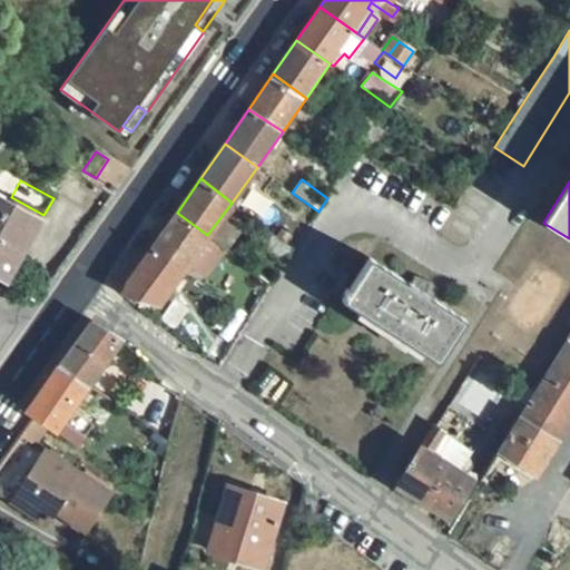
[(98,187),(80,214),(92,222),(111,196),(98,187)]
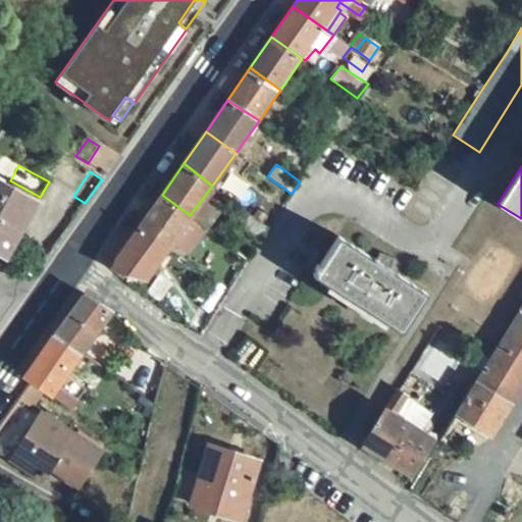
[(10,180),(7,187),(37,203),(40,197),(10,180)]
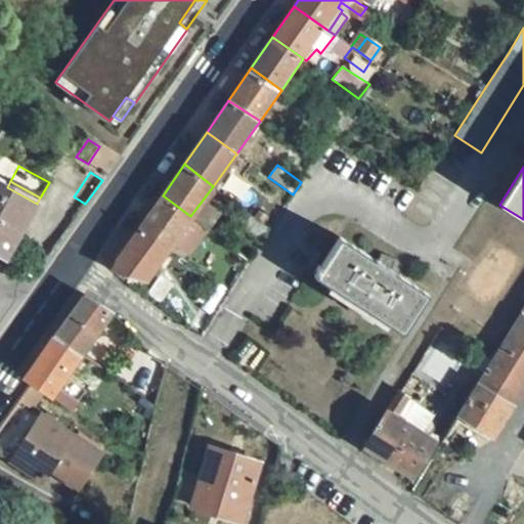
[(0,183),(0,256),(6,259),(37,204),(7,187),(0,183)]
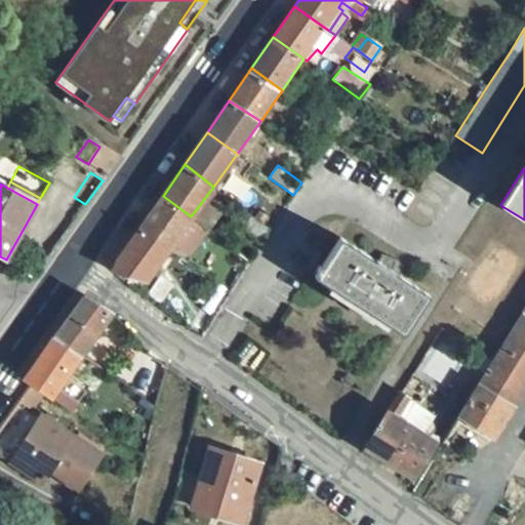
[(163,196),(140,228),(169,248),(174,241),(191,252),(206,229),(191,216),(163,196)]
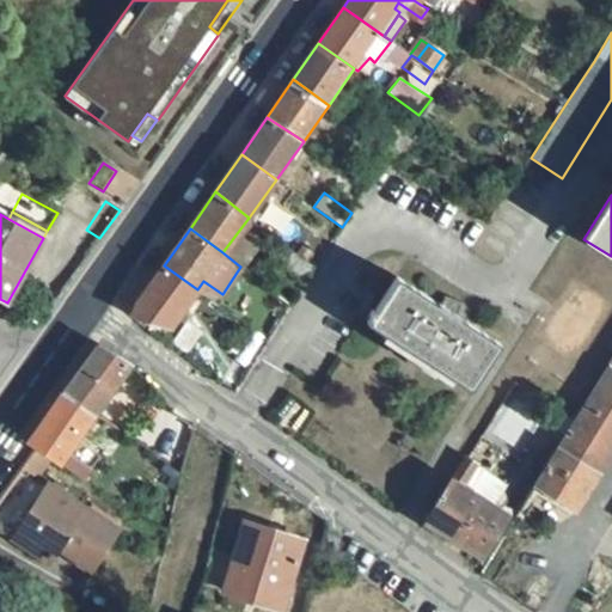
[(303,244),(298,252),(308,261),(314,252),(303,244)]
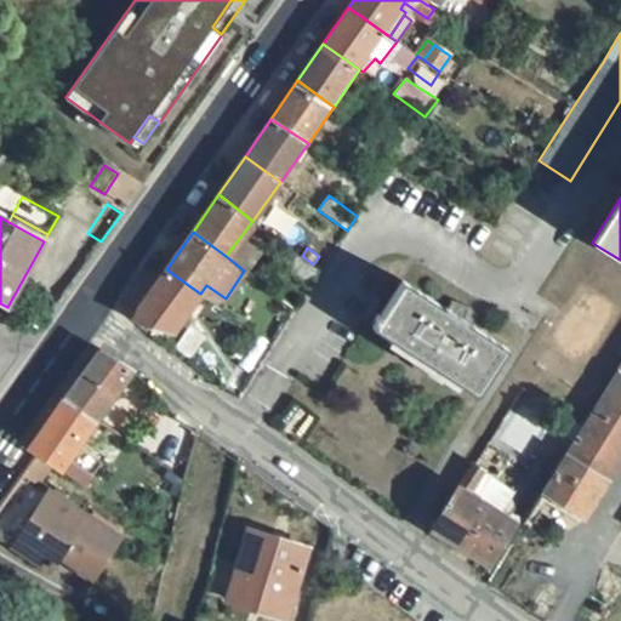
[(295,250),(280,267),(309,289),(320,271),(313,265),(302,256),(295,250)]
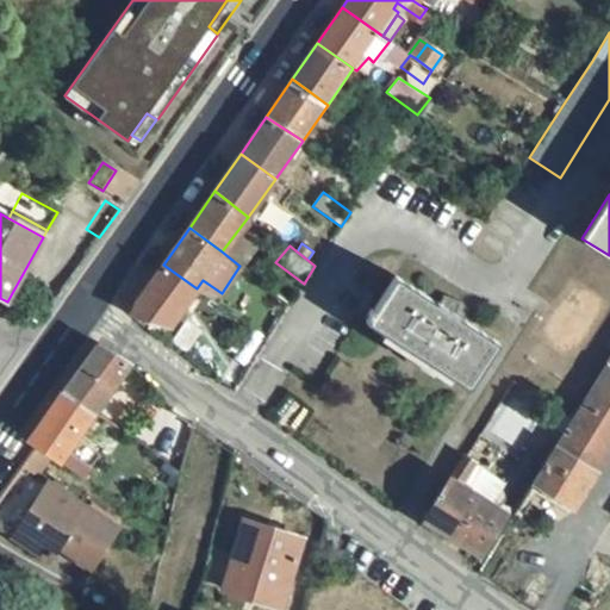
[(138,299),(131,313),(169,324),(197,288),(163,265),(138,299)]
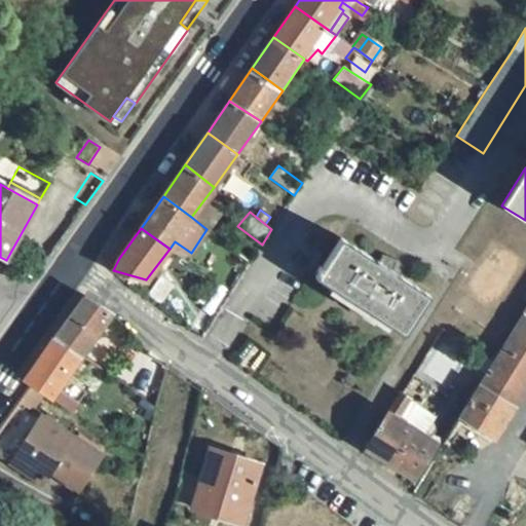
[(341,238),(315,277),(405,335),(430,296),(341,238)]
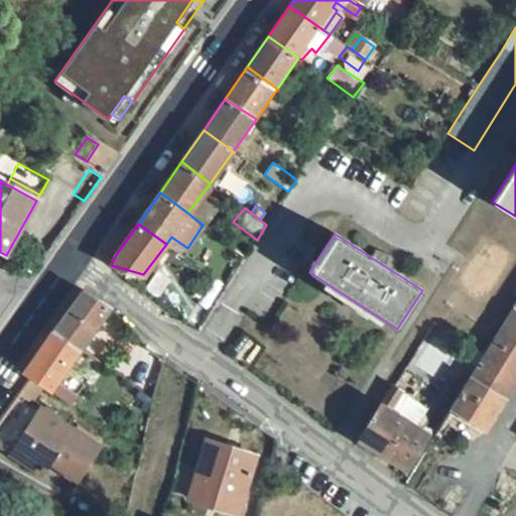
[(84,291),(52,334),(79,351),(110,307),(84,291)]
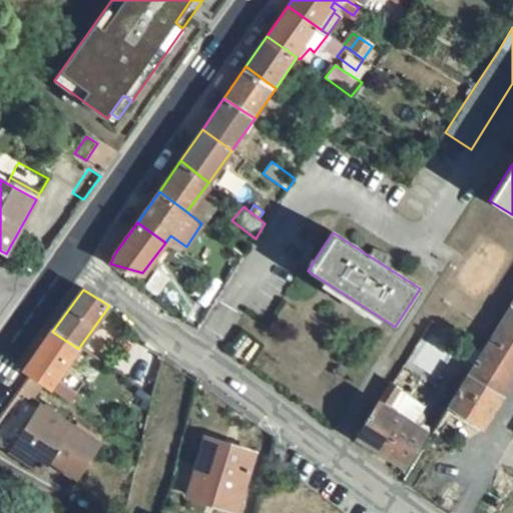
[(512,306),(483,354),(449,406),(483,427),(512,379),(512,306)]
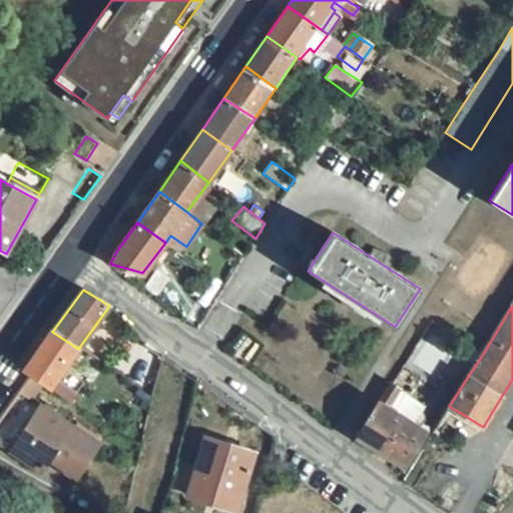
[(52,332),(22,372),(30,376),(43,385),(49,389),(54,382),(68,361),(78,349),(52,332)]
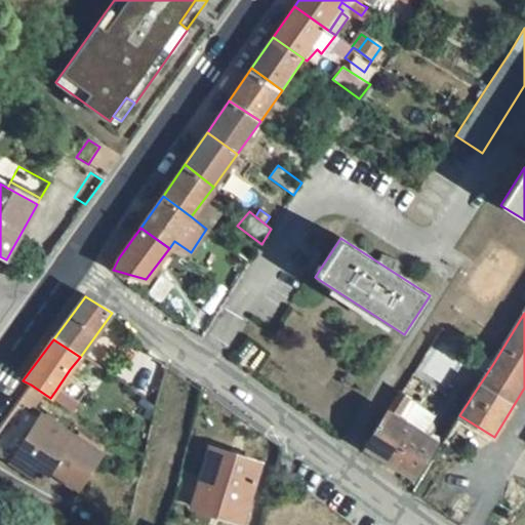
[(80,357),(70,369),(90,385),(103,369),(80,357)]
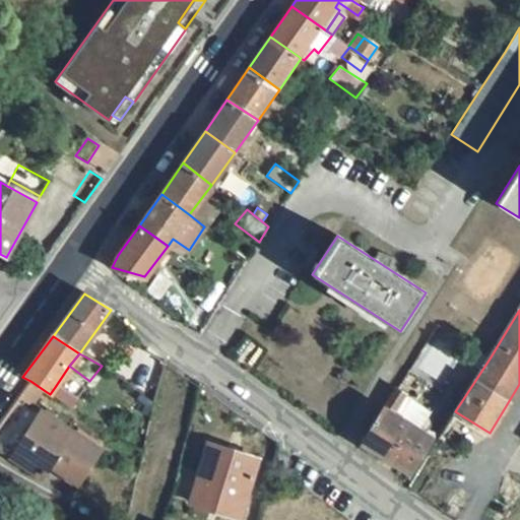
[(31,407),(44,390),(30,381),(17,398),(31,407)]
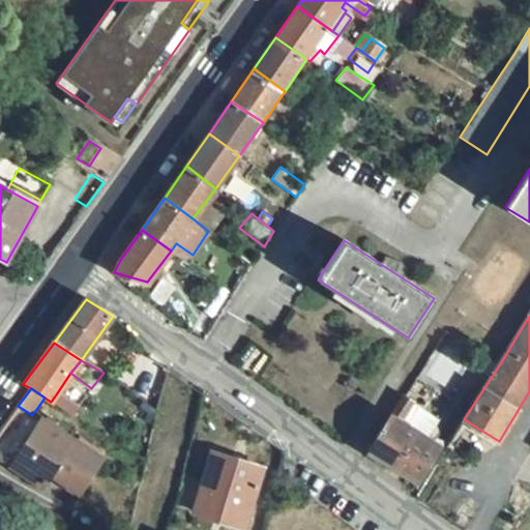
[(56,394),(51,402),(61,409),(66,402),(56,394)]
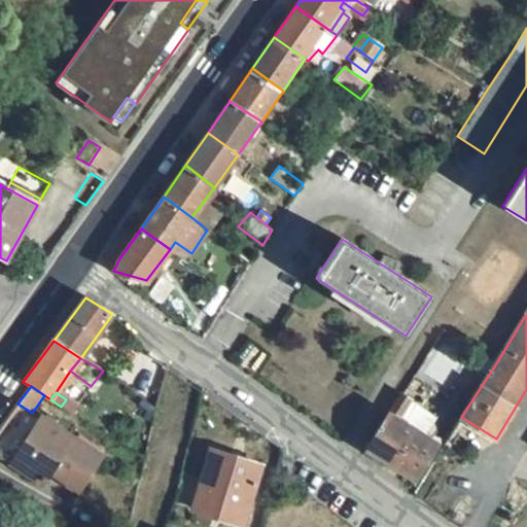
[(388,413),(365,450),(418,481),(453,424),(428,410),(416,429),(399,420),(413,400),(401,392),(388,413)]
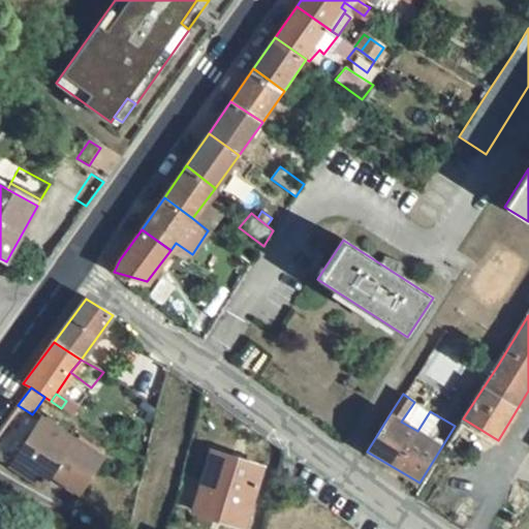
[(45,419),(12,467),(42,487),(51,473),(79,493),(102,456),(45,419)]
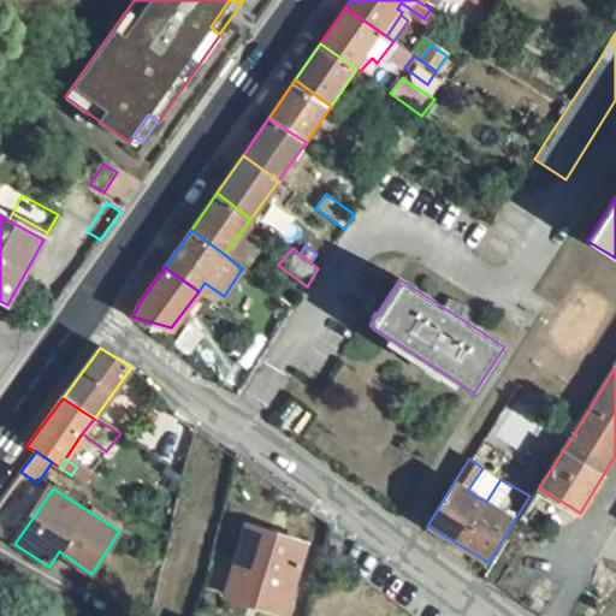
[(178,493),(170,490),(165,499),(177,504),(178,493)]
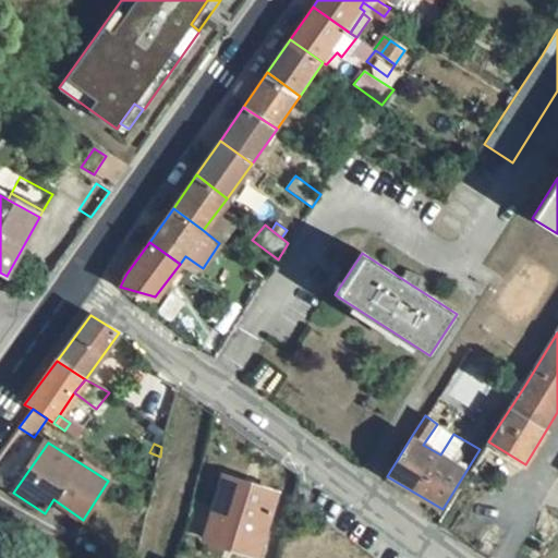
[(278,492),(225,475),(214,511),(205,536),(204,541),(257,557),(278,492)]
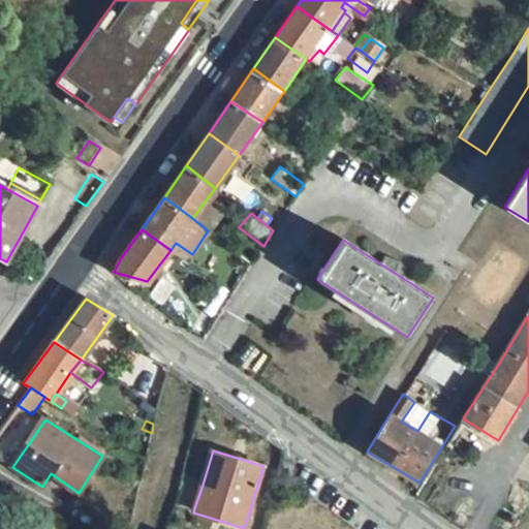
[(181,504),(194,508),(203,485),(188,480),(181,504)]
